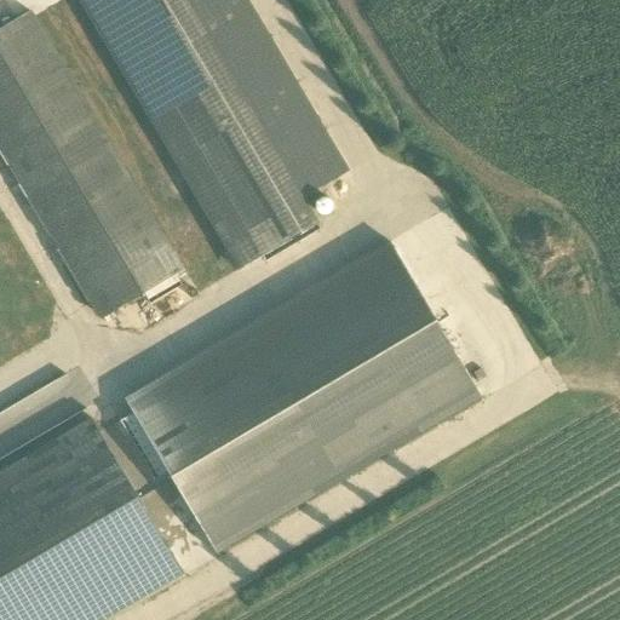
[(79,0),(239,269),(262,256),(316,223),(317,223),(303,197),(348,171),(246,0),(79,0)]
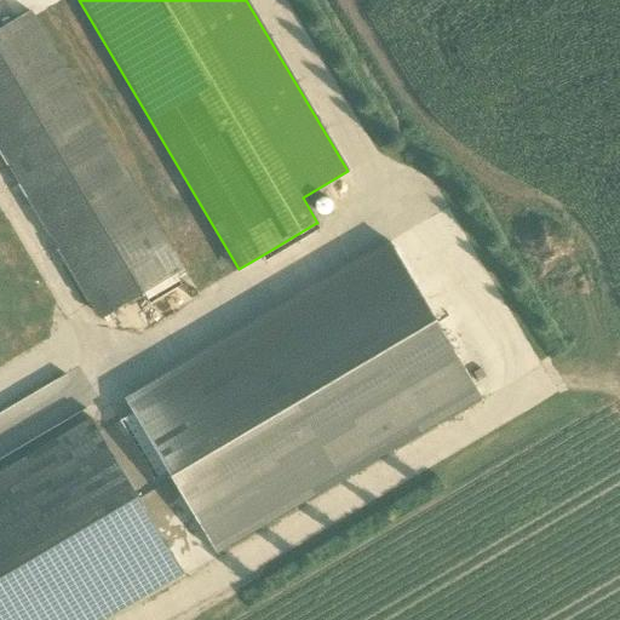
[(173,270),(181,267),(28,10),(0,26),(0,148),(98,315),(141,290),(173,270)]
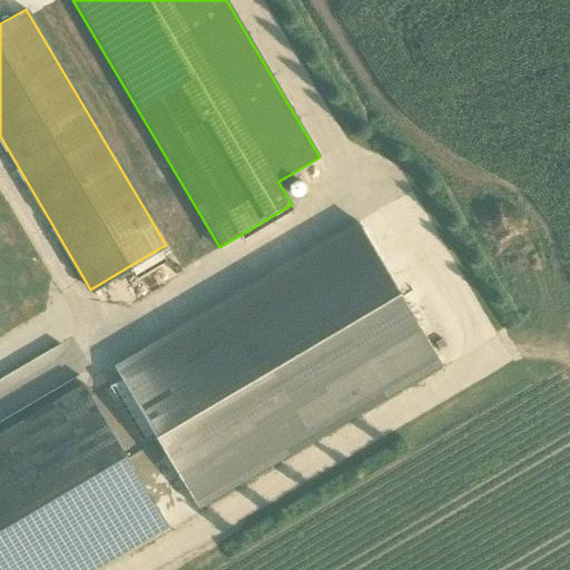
[(291,205),(241,235),(244,242),(295,212),(291,205)]
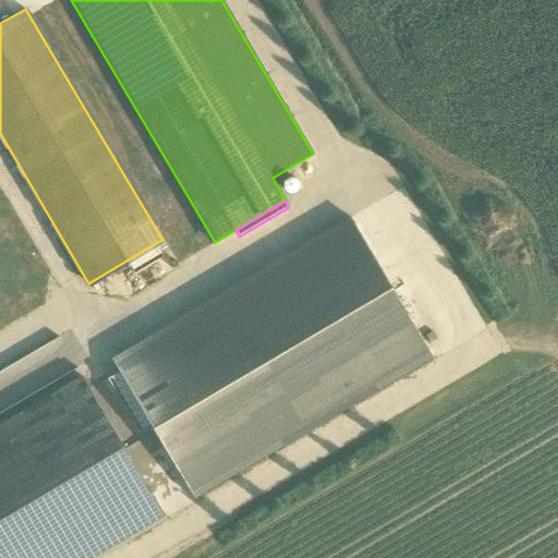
[(194,498),(433,358),(351,218),(112,359),(119,372),(108,379),(138,432),(150,425),(194,498)]
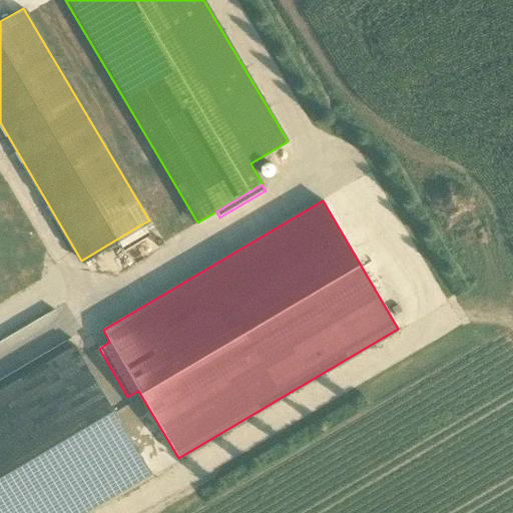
[(143,223),(116,239),(123,251),(151,235),(143,223)]
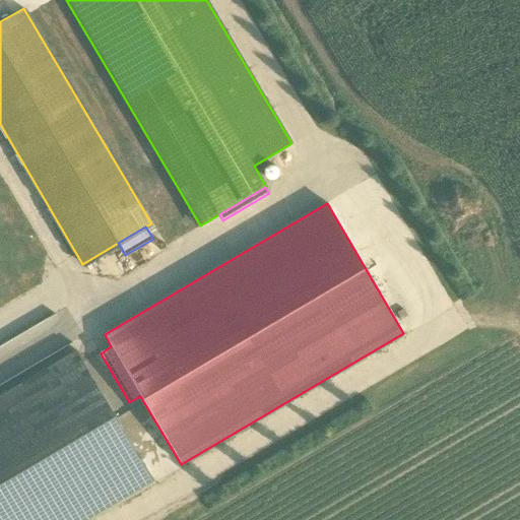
[(0,395),(0,519),(85,519),(153,480),(76,350),(0,395)]
